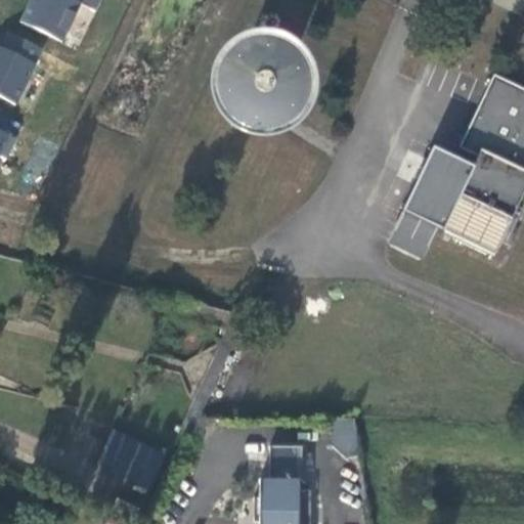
[(29,0),(18,24),(62,43),(81,3),(96,10),(100,0),(29,0)]
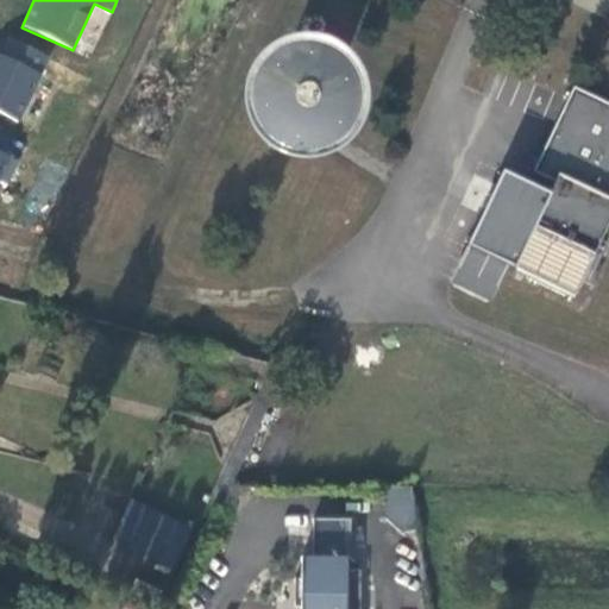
[(1,57),(0,56),(0,114),(18,124),(42,77),(50,61),(10,41),(1,57)]
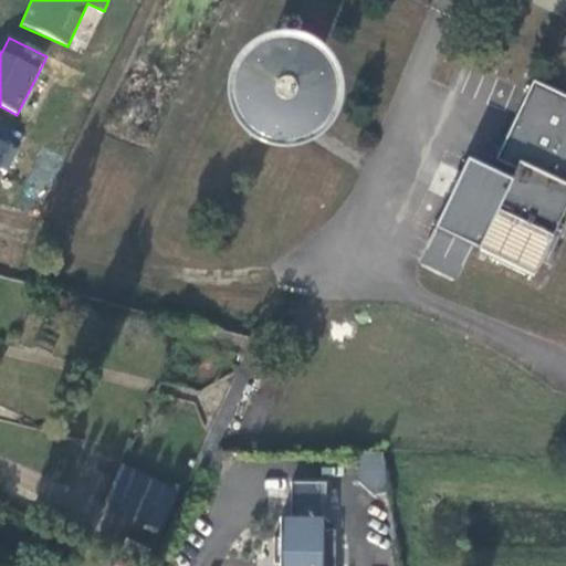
[(287,86),(282,84),(276,82),(271,82),(265,83),(261,85),(255,87),(252,92),(249,96),(248,102),(247,107),(247,113),(249,118),(251,123),(255,127),(260,130),(265,133),(271,134),(276,133),(282,132),(286,129),(291,126),(294,122),(296,116),(297,111),(299,105),(297,100),(295,95),(291,91),(287,86)]
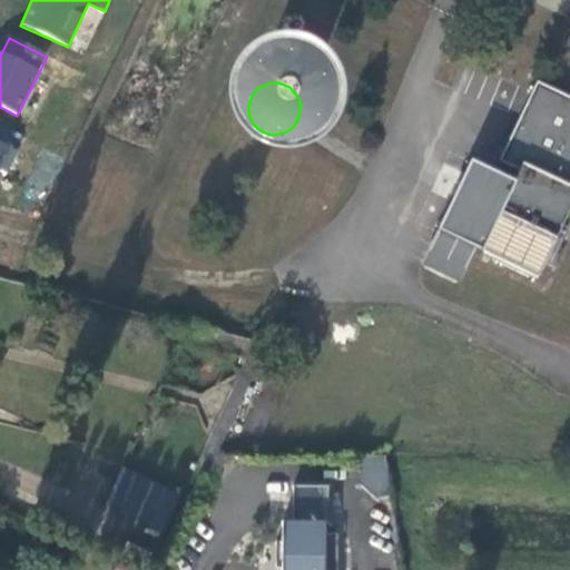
[(542,279),(569,207),(569,96),(532,82),(499,168),(468,156),(424,267),(461,282),(472,252),(542,279)]
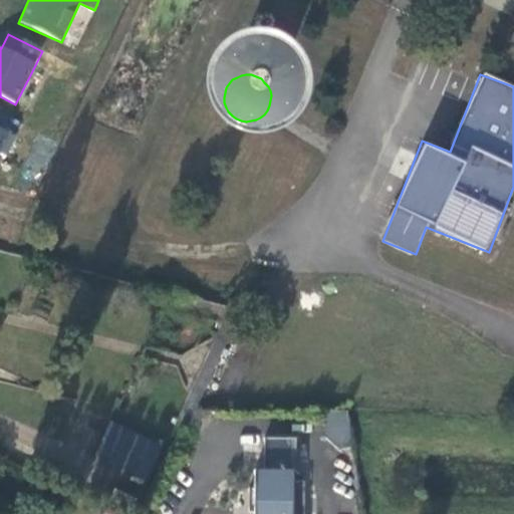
[(0,122),(4,124),(8,114),(0,110),(0,122)]
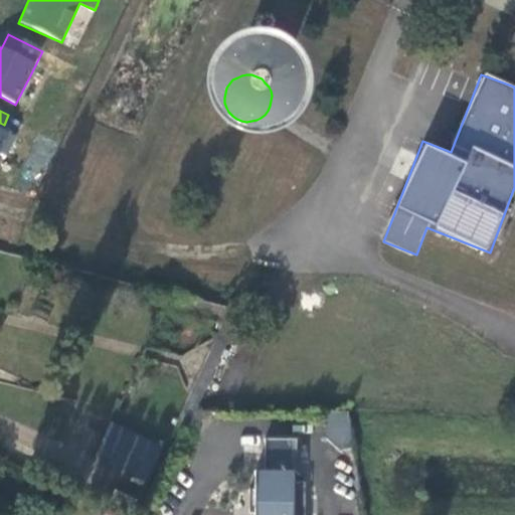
[(0,124),(0,163),(14,130),(0,124)]
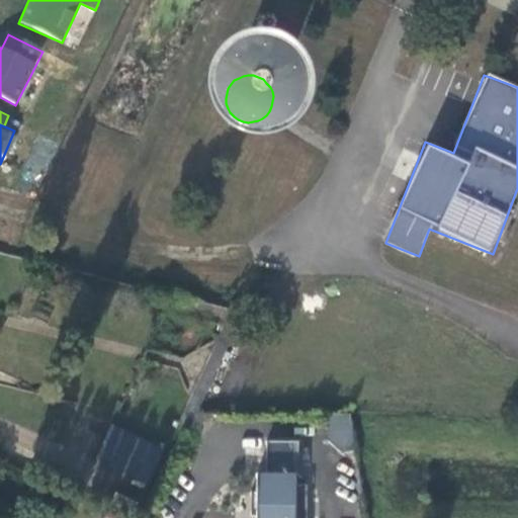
[(329,446),(352,447),(352,413),(329,413),(329,446)]
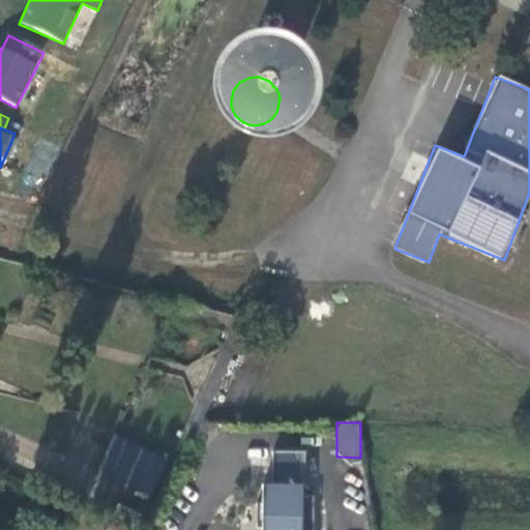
[(142,451),(114,438),(97,471),(150,496),(167,461),(152,453),(151,458),(140,452),(142,451)]
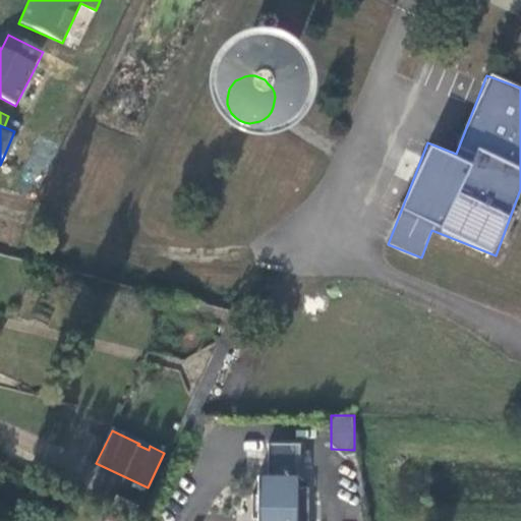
[(252,496),(252,520),(257,520),(309,520),(310,487),(298,487),(298,478),(300,478),(301,445),(268,444),(268,477),(257,477),(257,495),(252,496)]
